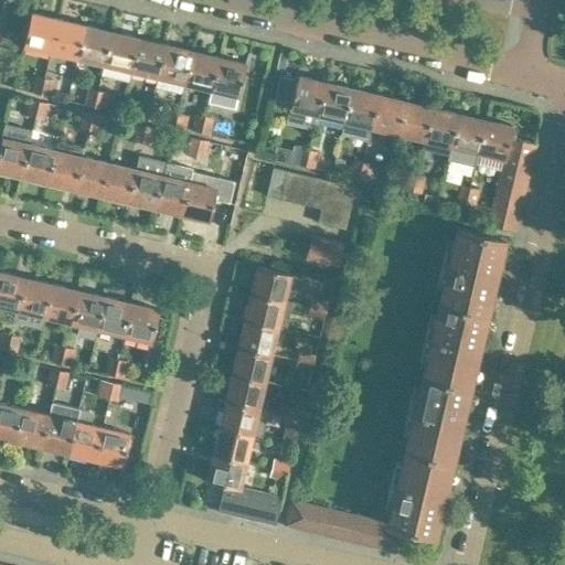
[(50,52),(57,19),(30,12),(22,45),(50,52)]
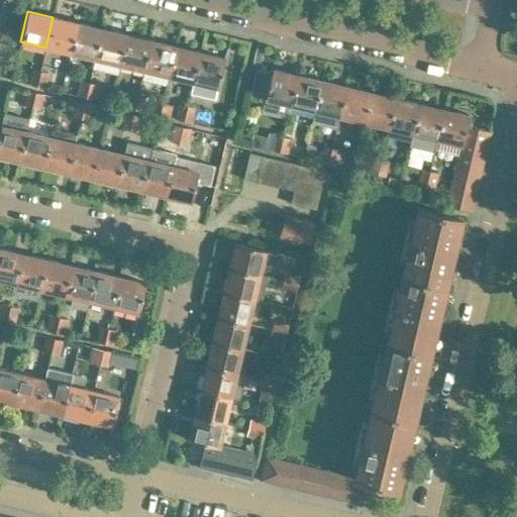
[(70,53),(78,22),(53,17),(45,47),(70,53)]
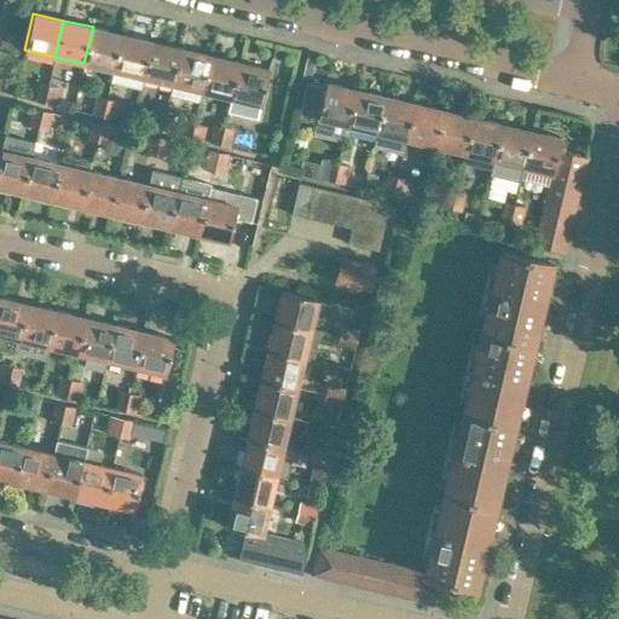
[(114,70),(122,34),(93,27),(84,63),(114,70)]
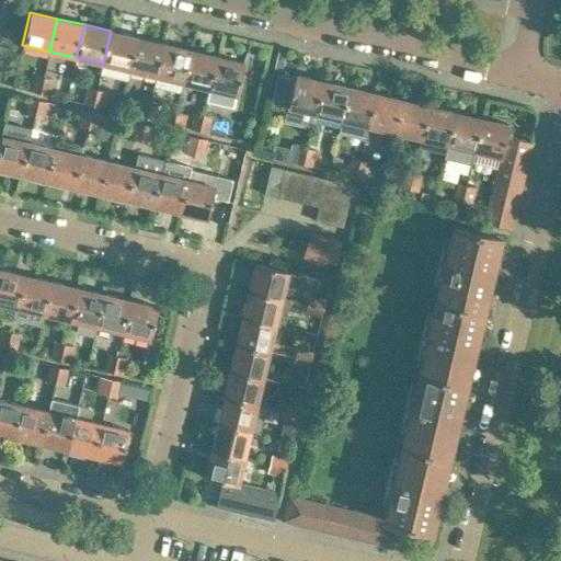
[(129,70),(137,37),(111,31),(103,64),(101,73),(127,80),(129,70)]
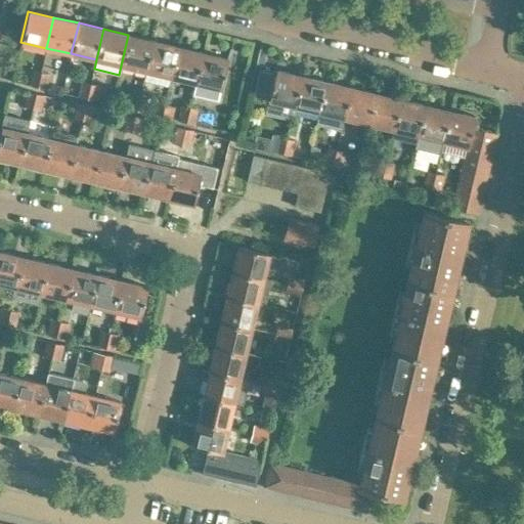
[(145,71),(153,41),(128,35),(121,66),(145,71)]
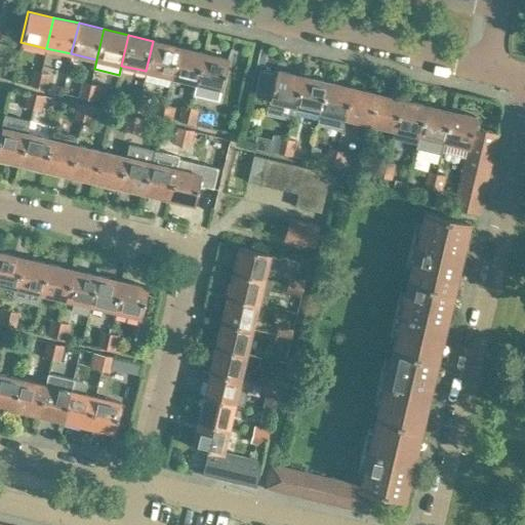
[(171,77),(178,46),(153,41),(146,71),(147,71),(145,80),(169,86),(171,77)]
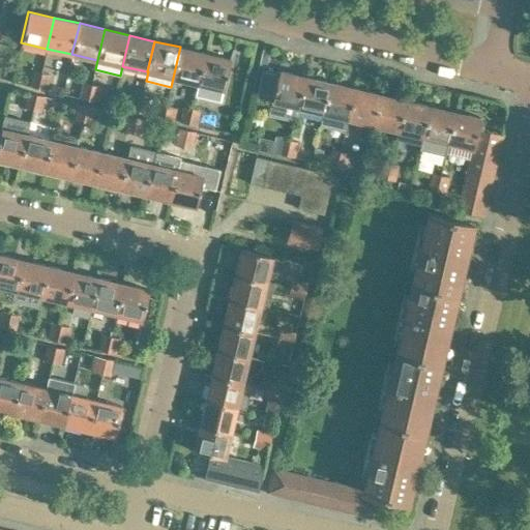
[(198,84),(205,53),(180,47),(173,78),(198,84)]
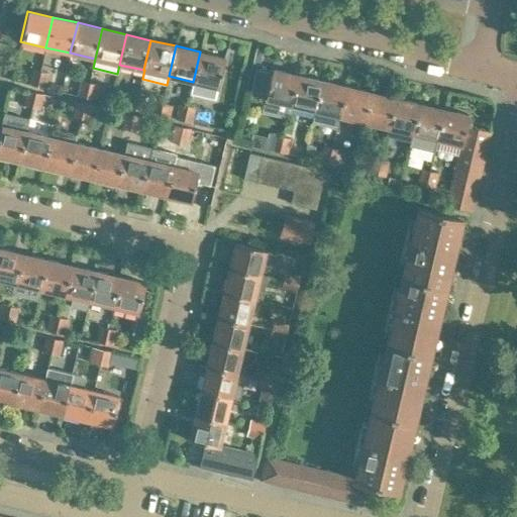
[(37,53),(38,65),(54,63),(53,50),(37,53)]
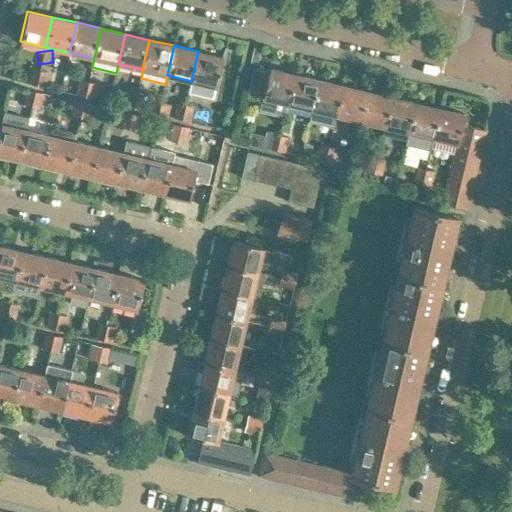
[(213,98),(223,57),(198,51),(191,81),(188,92),(213,98)]
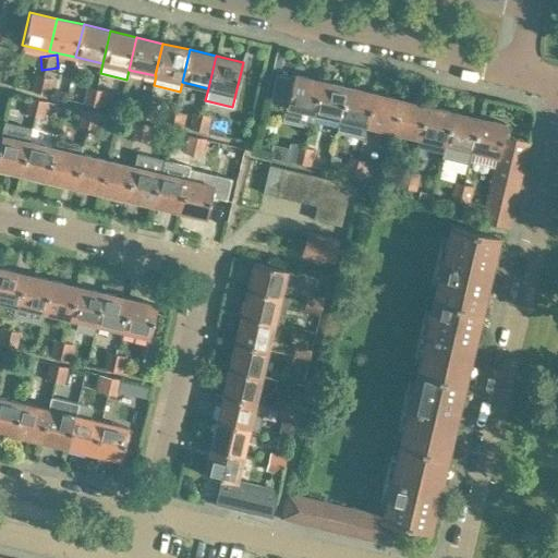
[(39,92),(44,75),(35,73),(32,89),(39,92)]
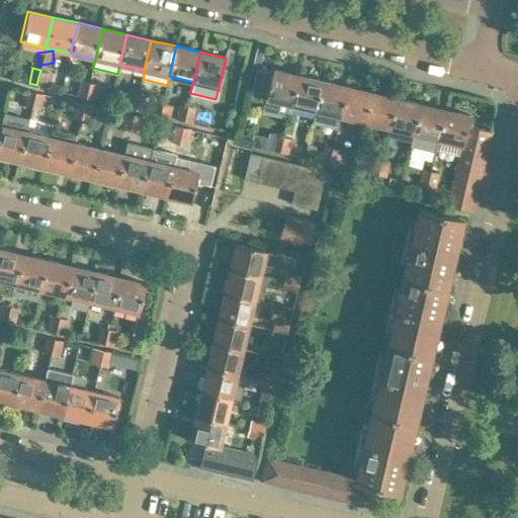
[(256,69),(251,89),(267,93),(263,109),(288,115),(288,112),(297,75),(272,69),(272,73),(256,69)]
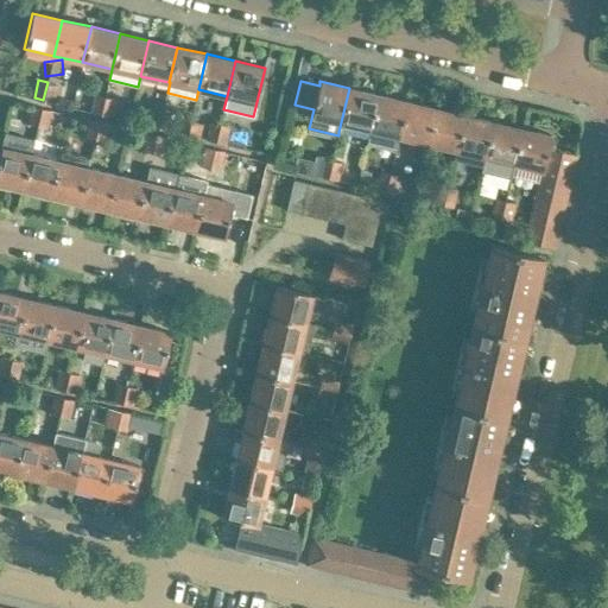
[(58,84),(48,82),(43,100),(55,102),(58,84)]
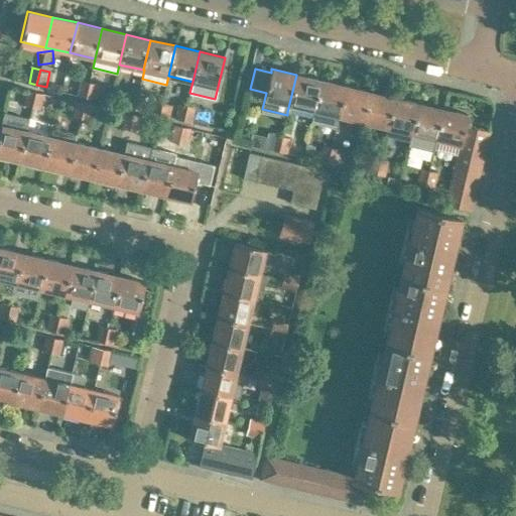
[(296,75),(287,112),(312,118),(320,81),(296,75)]
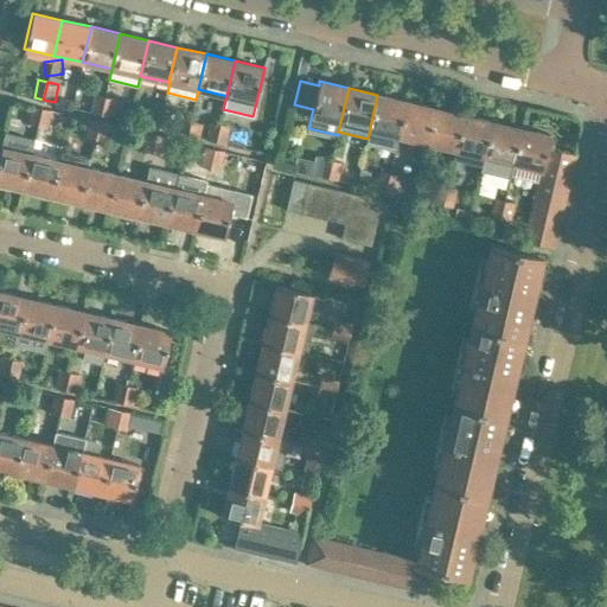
[(101,114),(104,95),(95,94),(91,112),(101,114)]
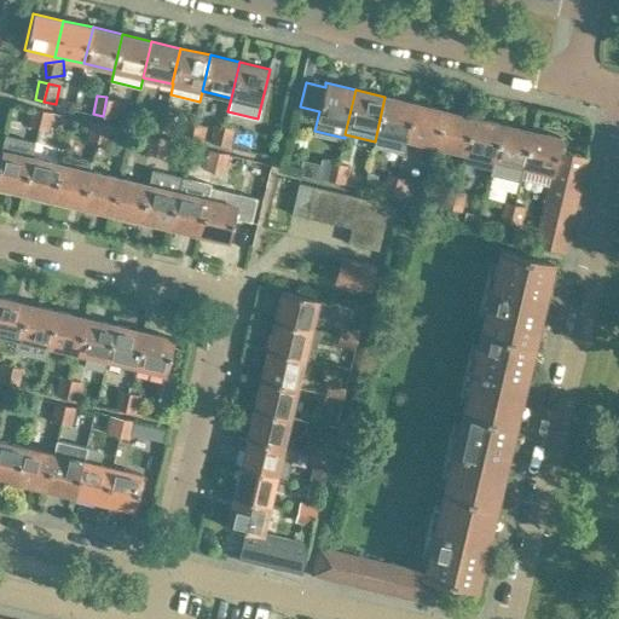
[(119,99),(106,97),(103,116),(114,119),(119,99)]
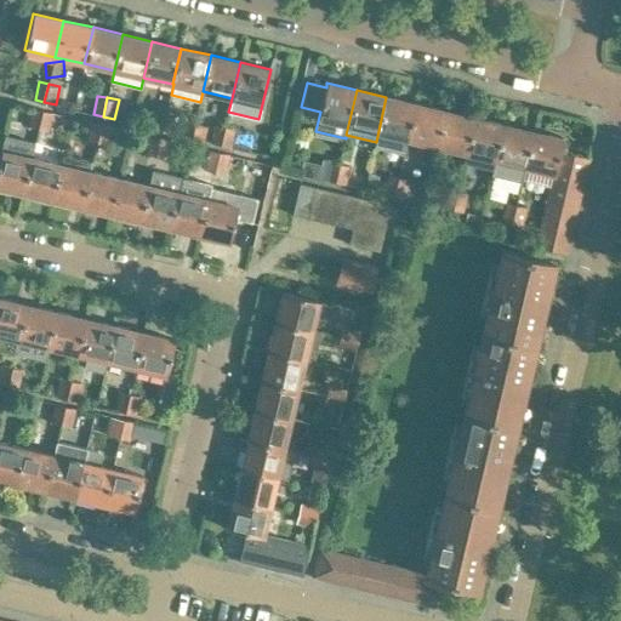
[(408,140),(416,103),(386,97),(376,142),(375,147),(404,154),(408,140)]
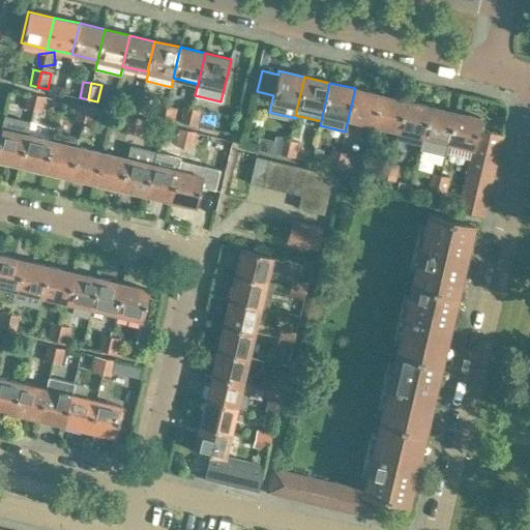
[(373,124),(380,94),(355,88),(348,119),(373,124)]
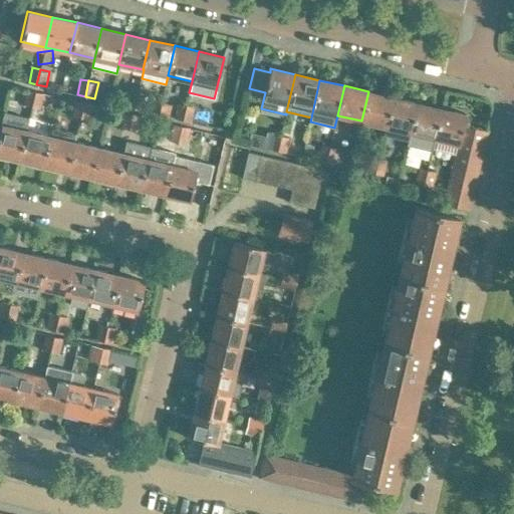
[(31,106),(35,90),(27,88),(24,104),(31,106)]
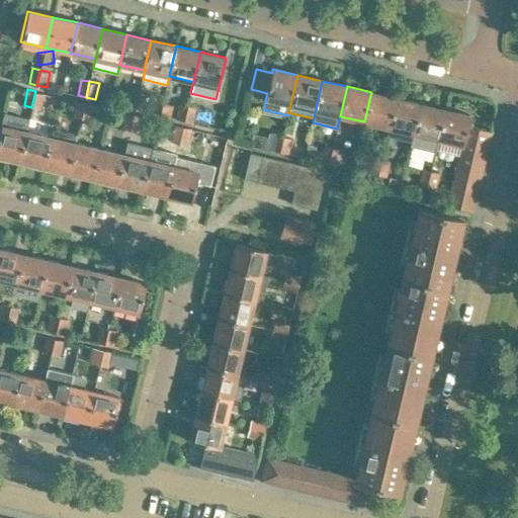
[(41,109),(45,95),(45,93),(35,91),(31,107),(41,109)]
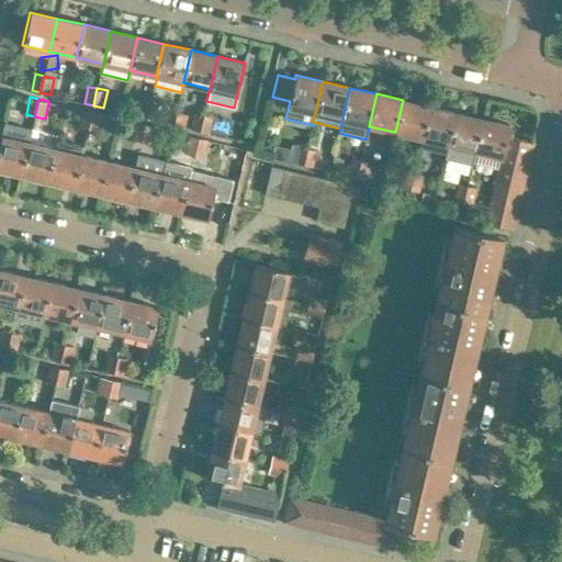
[(146,117),(150,101),(141,99),(137,115),(146,117)]
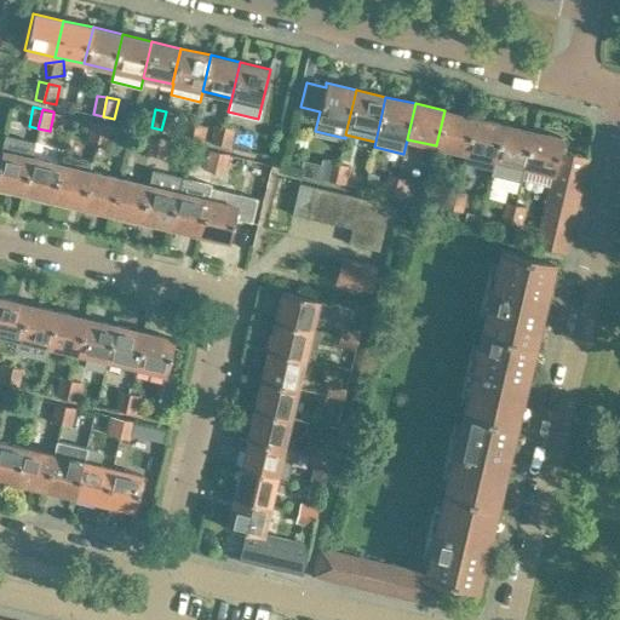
[(465,153),(474,118),(445,110),(436,145),(465,153)]
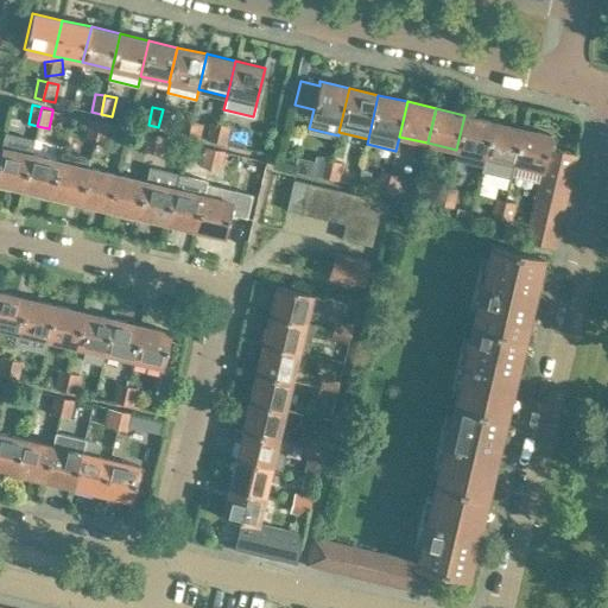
[(176,113),(163,109),(158,127),(172,131),(176,113)]
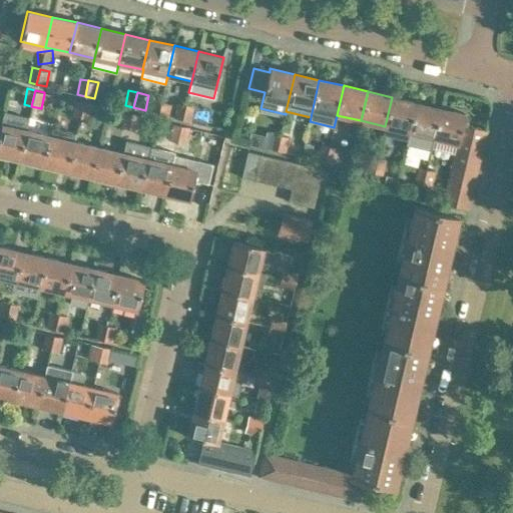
[(385,126),(383,135),(407,140),(416,102),(392,97),(385,126)]
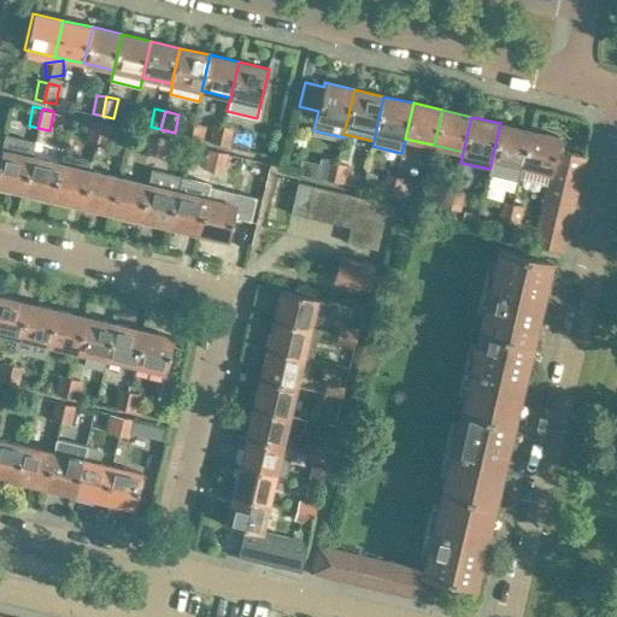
[(97,141),(101,123),(92,121),(87,139),(97,141)]
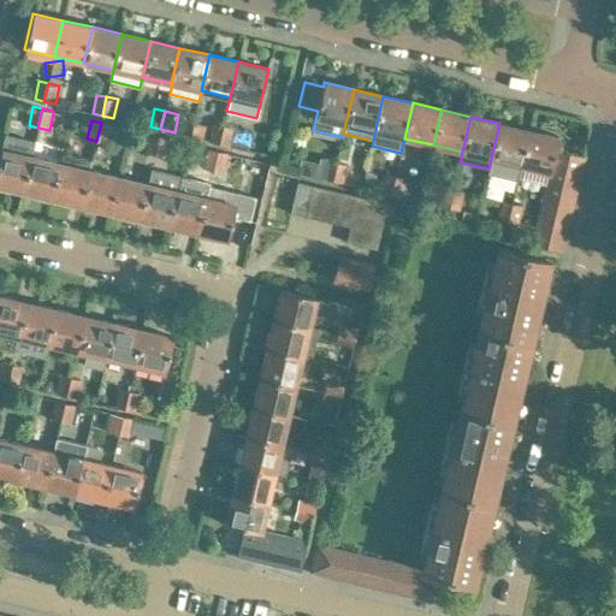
[(114,144),(118,129),(118,126),(101,123),(96,141),(114,144)]
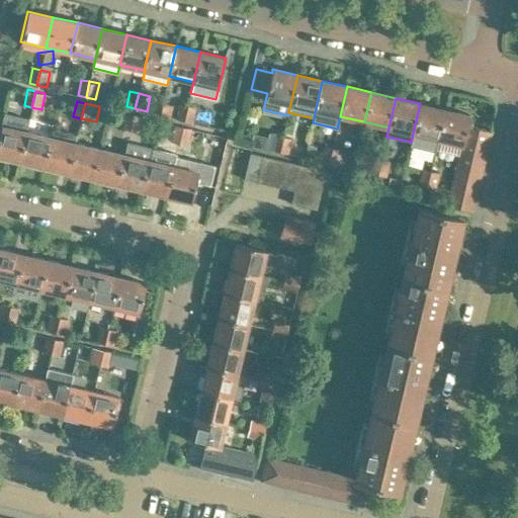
[(184,119),(187,105),(179,103),(176,118),(184,119)]
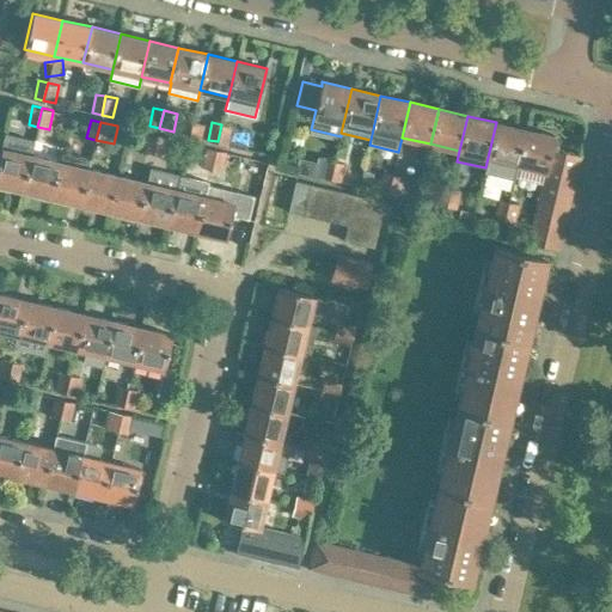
[(515,176),(525,129),(496,122),(485,167),(484,172),(514,179),(515,176)]
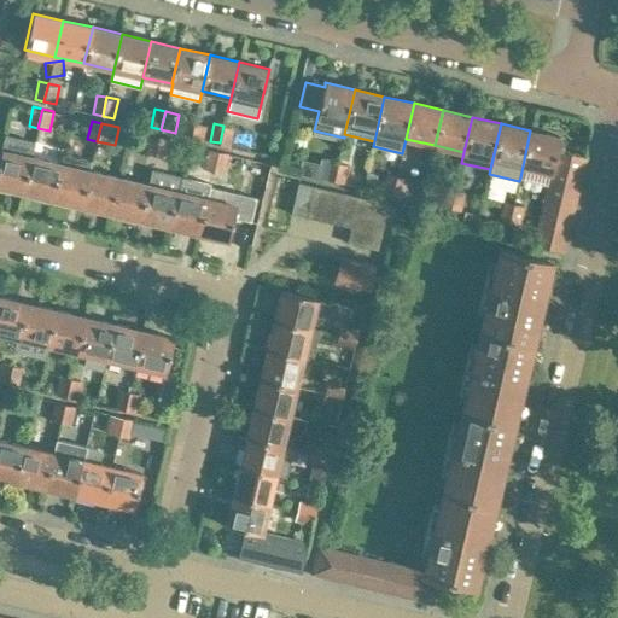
[(234,128),(223,126),(220,143),(231,145),(234,128)]
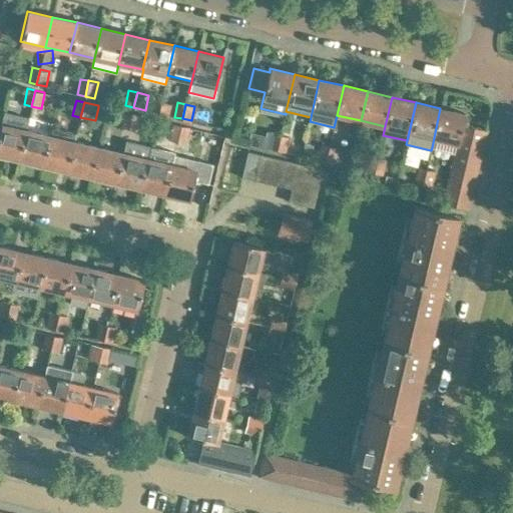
[(440,108),(434,138),(456,143),(458,143),(460,138),(483,143),(486,130),(463,125),(465,114),(440,108)]
